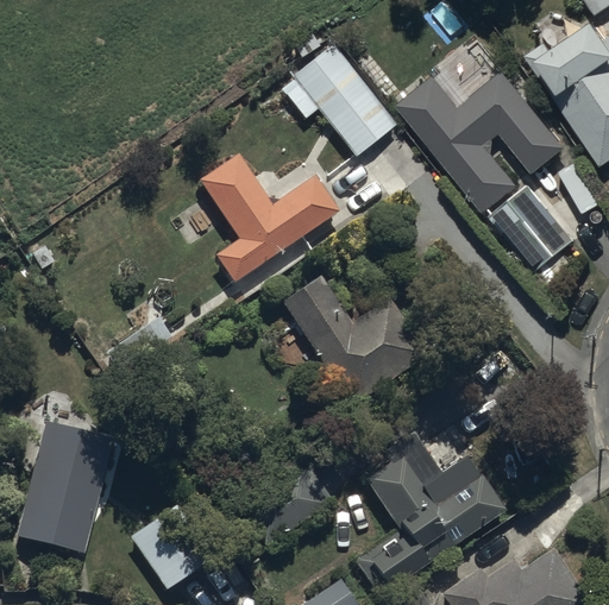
[(608,0),(585,0),(596,14),(608,5),(608,0)]
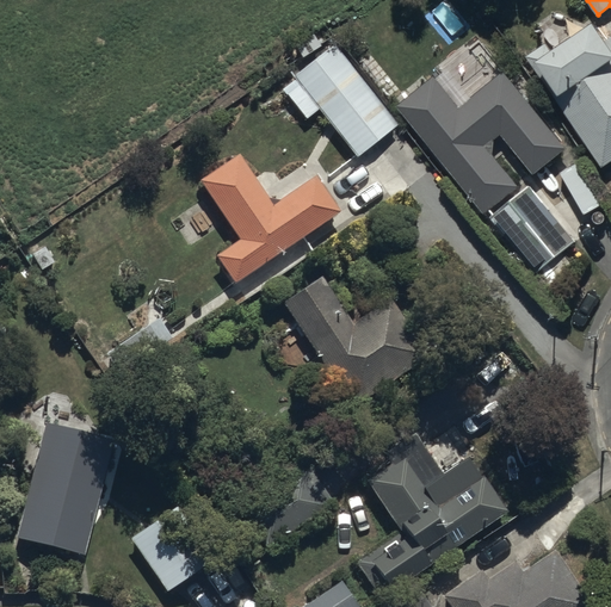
[(605,163),(610,159),(610,20),(606,24),(600,16),(555,47),(550,41),(534,51),(543,66),(539,68),(605,163)]
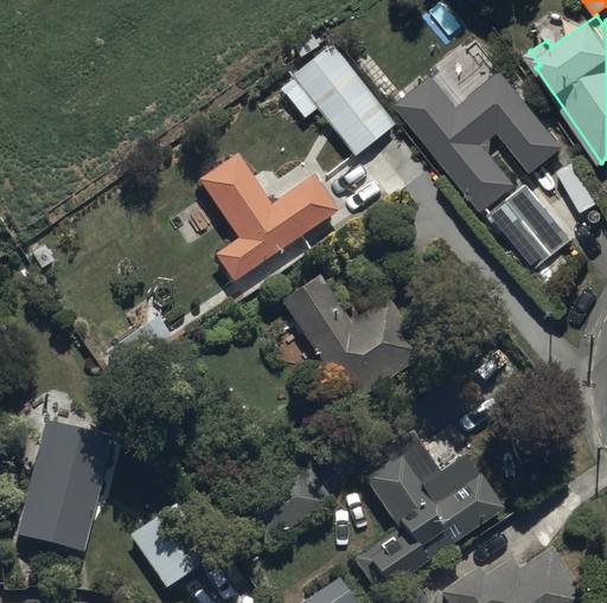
[(355,155),(396,122),(331,44),(292,76),(295,81),(283,91),(306,120),(318,110),(355,155)]
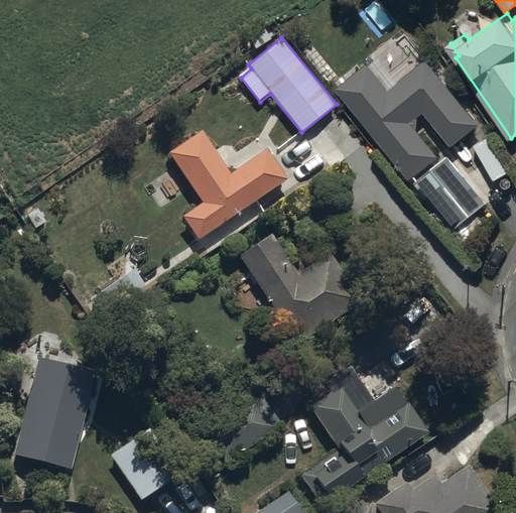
[(370,61),(339,88),(413,176),(438,155),(410,122),(425,110),(456,145),(483,122),(427,56),(391,88),(370,61)]
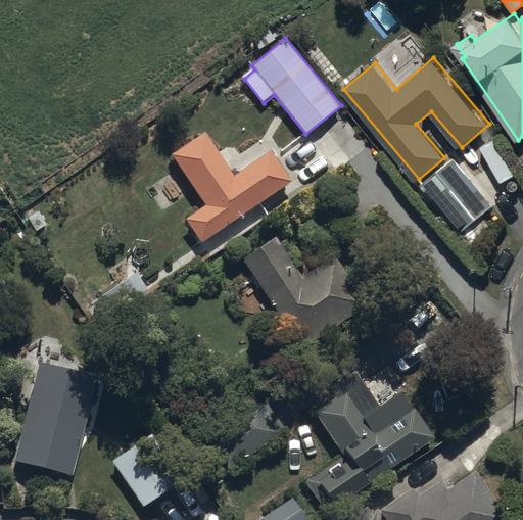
[(203,130),(170,152),(204,204),(184,219),(201,245),(293,183),(271,149),(234,175),(203,130)]
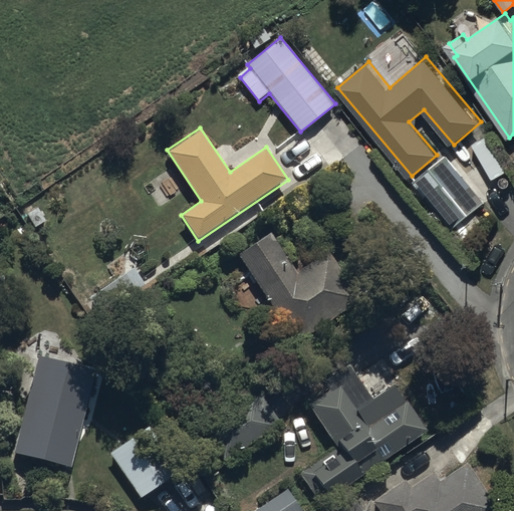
[(451,155),(415,182),(451,228),(486,201),(451,155)]
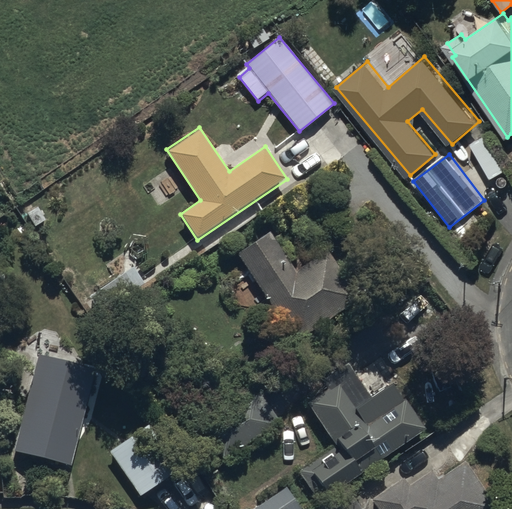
[(238,252),(296,340),(360,297),(327,249),(296,270),(270,230),(238,252)]
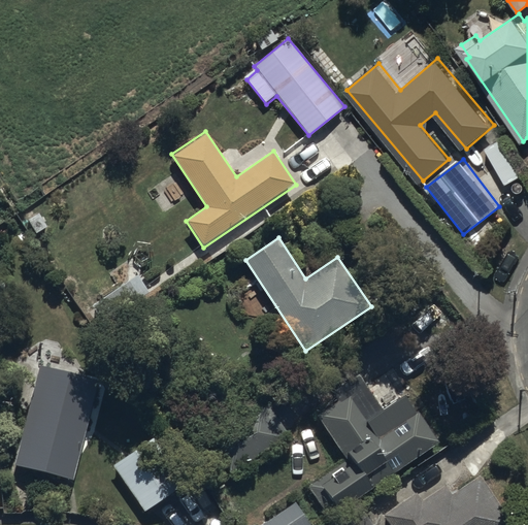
[(73,481),(98,380),(33,362),(7,465),(73,481)]
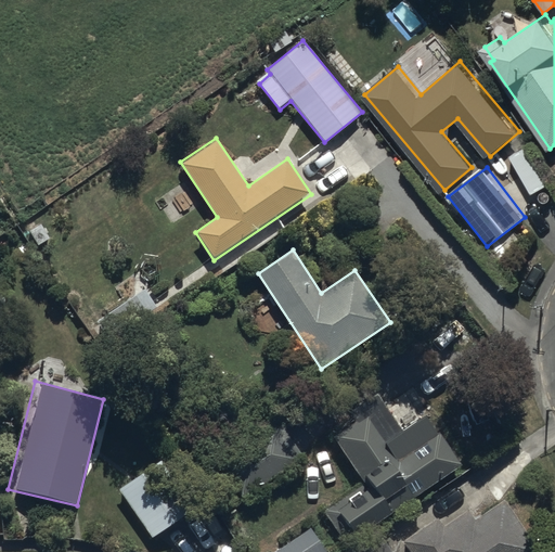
[(351,500),(339,508),(357,536),(394,511),(386,499),(408,485),(415,497),(461,467),(425,412),(428,411),(414,389),(386,408),(377,395),(350,412),(357,422),(335,436),(368,486),(363,489),(361,487),(348,496),(351,500)]
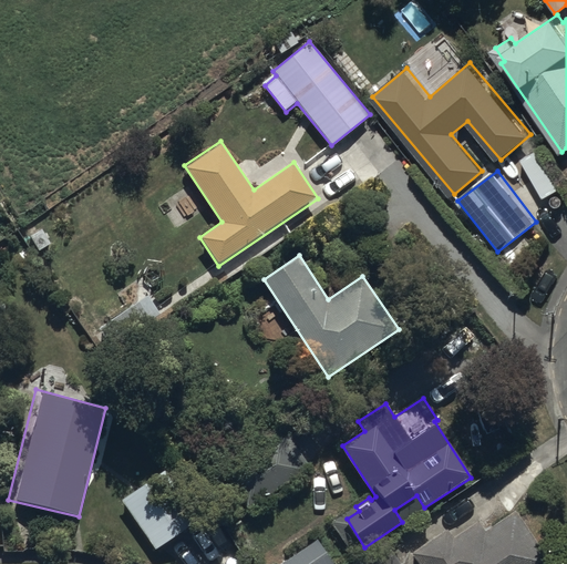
[(224,470),(249,506),(309,463),(284,427),(224,470)]
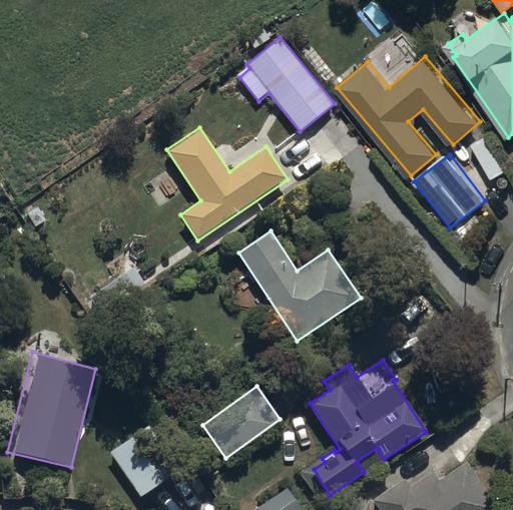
[(151,421),(109,453),(142,498),(184,466),(151,421)]
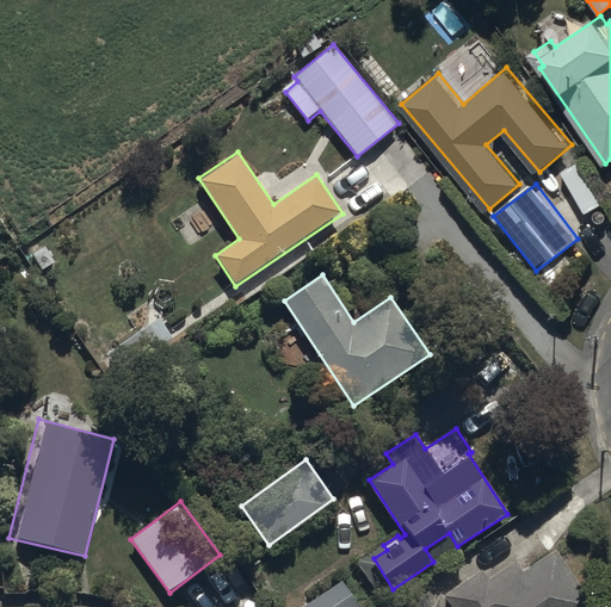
[(479,568),(443,593),(452,606),(593,606),(555,551),(523,574),(514,563),(488,582),(479,568)]
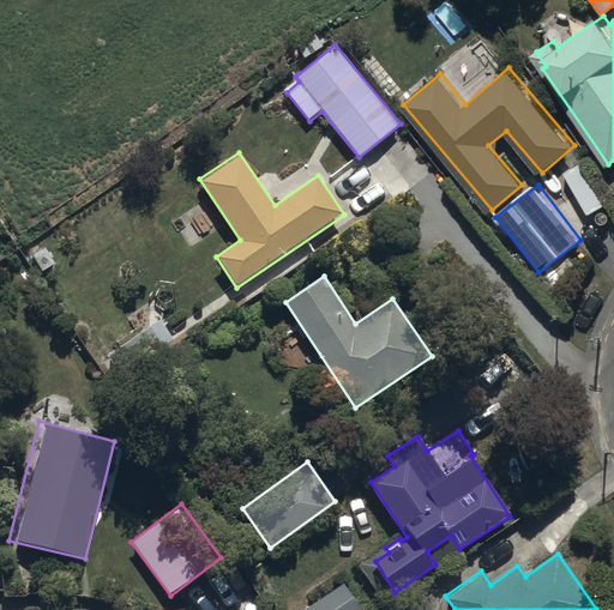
[(360,609),(343,583),(301,609),(360,609)]
